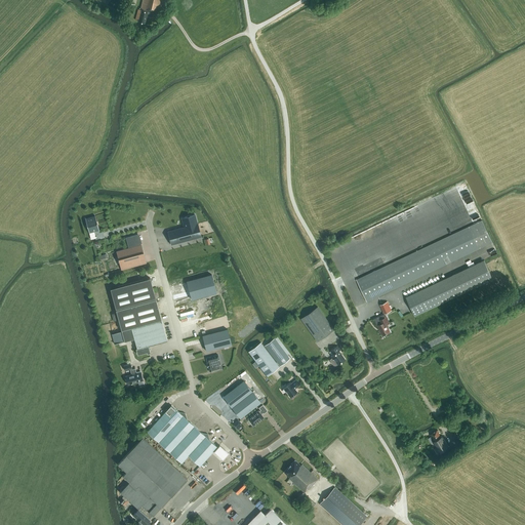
[(159,14),(162,0),(143,0),(140,8),(139,7),(139,9),(138,9),(135,19),(138,21),(138,22),(145,24),(148,11),(159,14)]
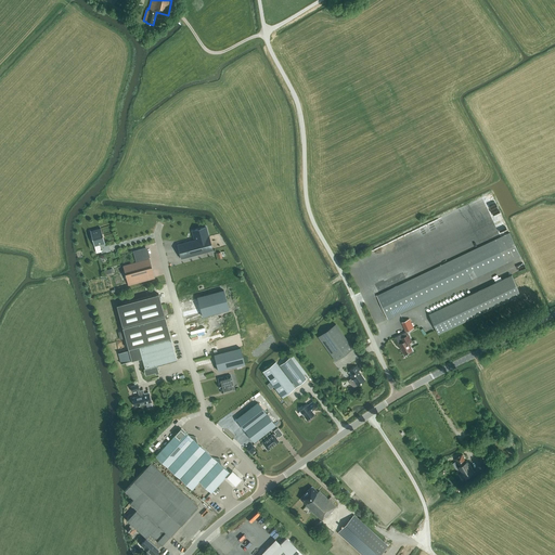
[(178,244),(181,258),(214,249),(209,235),(206,227),(192,230),(195,240),(178,244)]
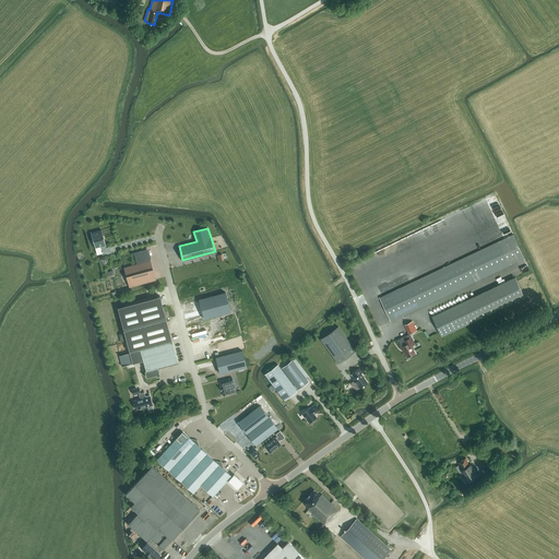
[(106,245),(102,229),(91,233),(95,248),(100,247),(102,249),(103,254),(110,252),(109,247),(106,248),(105,245),(106,245)]
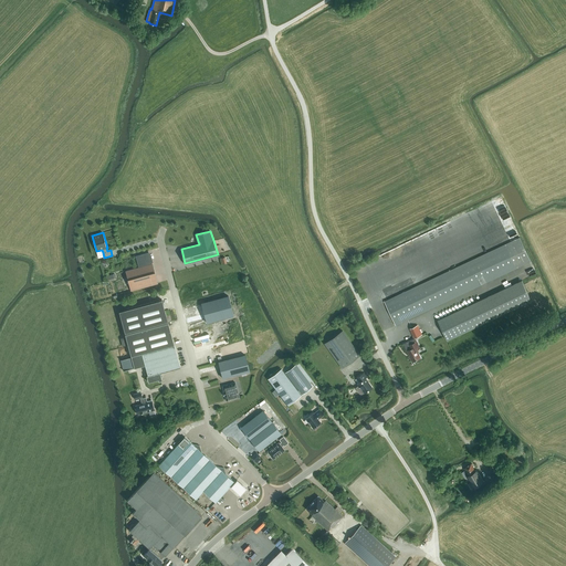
[(520,237),(505,244),(385,302),(396,325),(516,269),(532,261),(520,237)]
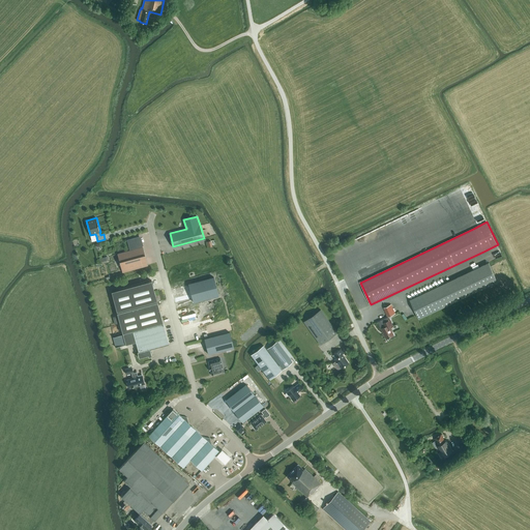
[(210,225),(203,226),(204,234),(213,232),(212,229),(211,230),(210,225)]
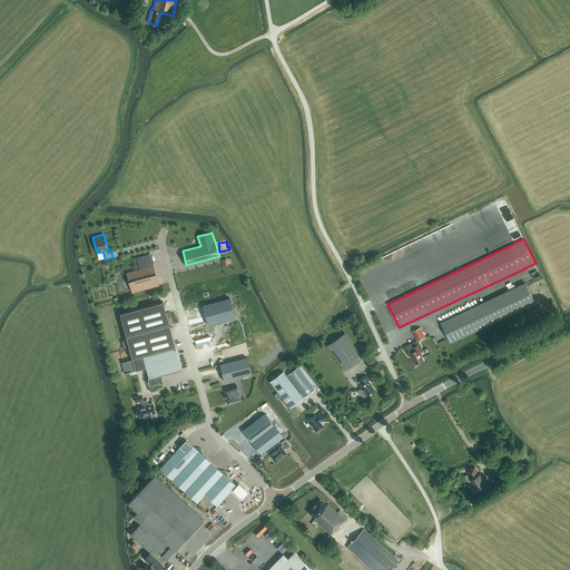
[(153,264),(150,255),(138,258),(140,269),(126,273),(131,293),(159,285),(153,264)]
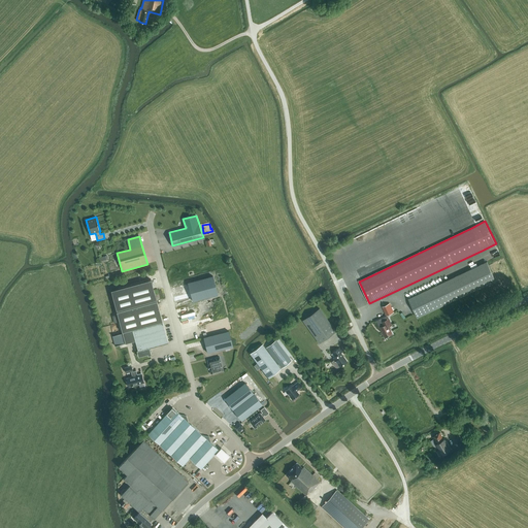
[(418,318),(496,281),(487,261),(408,298),(418,318)]
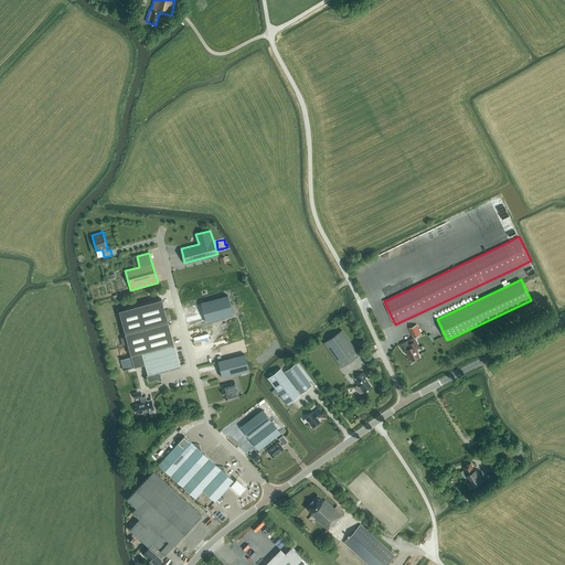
[(233,315),(227,296),(201,302),(206,322),(233,315)]
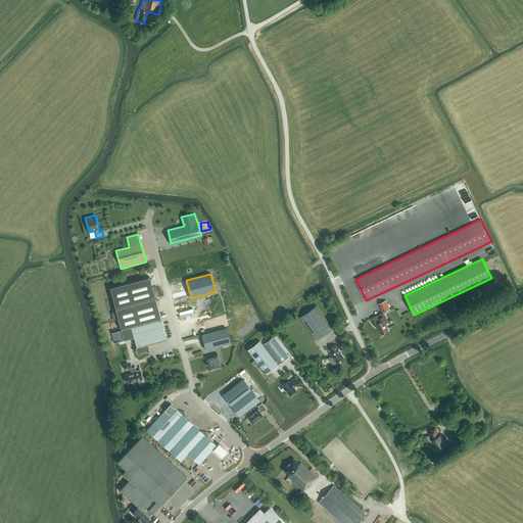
[(148,344),(167,339),(161,319),(160,319),(160,318),(155,297),(154,298),(154,297),(155,296),(150,277),(110,288),(115,307),(116,308),(115,308),(121,329),(122,329),(122,330),(124,340),(134,337),(137,346),(136,347),(137,352),(146,350),(147,351),(149,351),(149,348),(149,347),(149,346),(148,345),(148,344)]
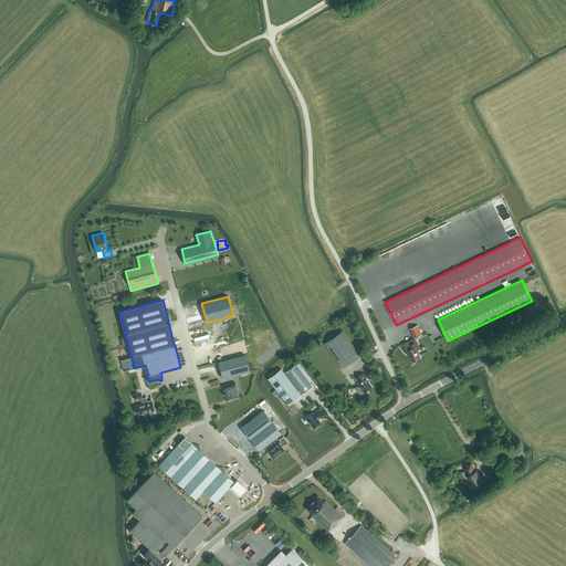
[(422,335),(418,325),(410,328),(415,338),(422,335)]
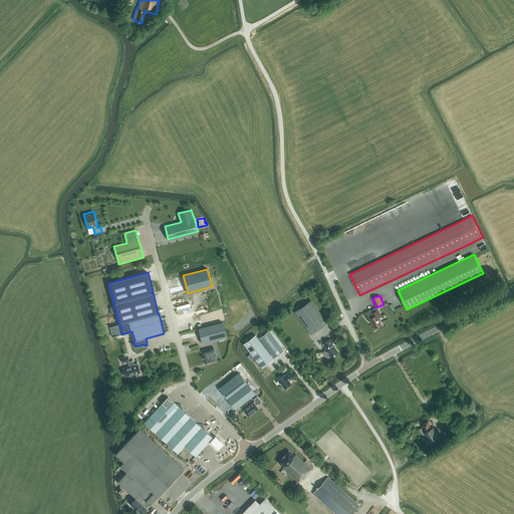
[(311,300),(309,301),(294,311),(310,334),(327,322),(311,300)]
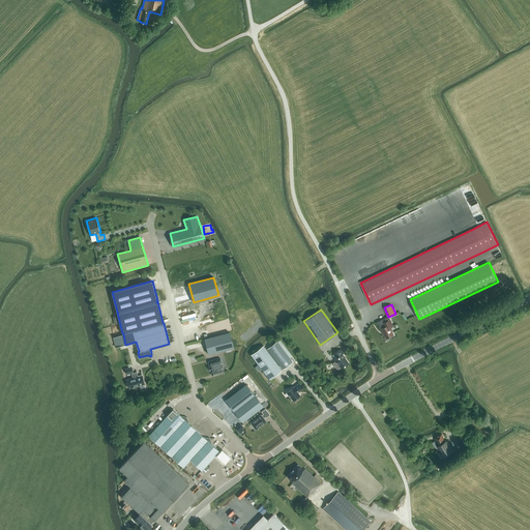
[(210,334),(233,328),(230,318),(208,323),(210,334)]
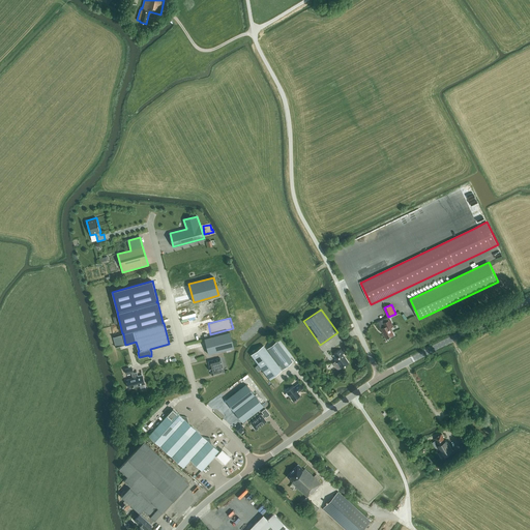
[(386,339),(393,335),(390,328),(393,326),(390,320),(384,323),(385,327),(382,328),(386,339)]
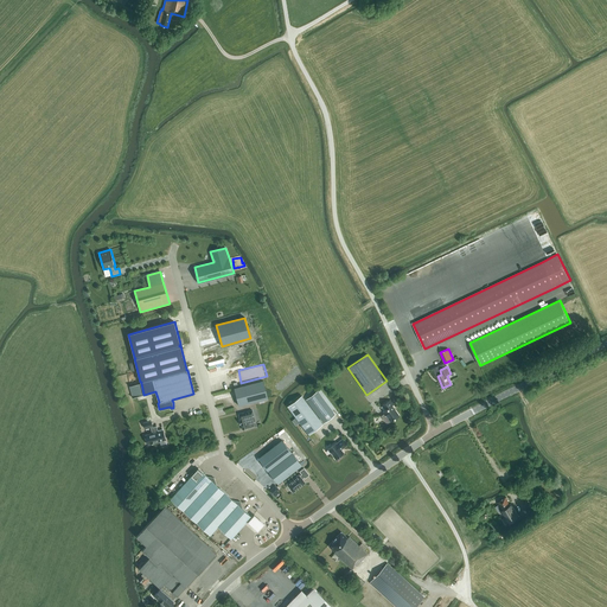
[(268,398),(263,381),(235,388),(238,406),(254,402),(268,398)]
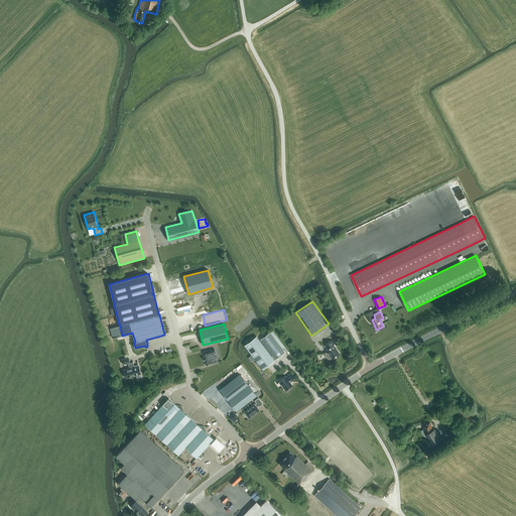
[(120,326),(111,328),(113,338),(122,336),(120,326)]
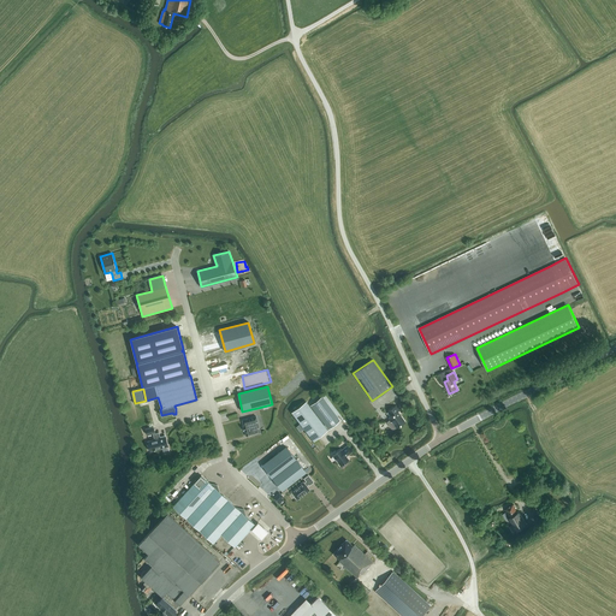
[(321,395),(323,396),(319,398),(318,396),(312,400),(313,403),(311,406),(329,430),(343,418),(324,392),(321,395)]
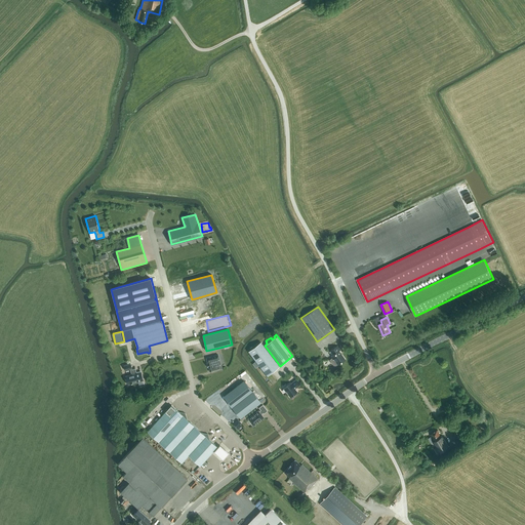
[(279,366),(260,341),(248,351),(267,375),(279,366)]
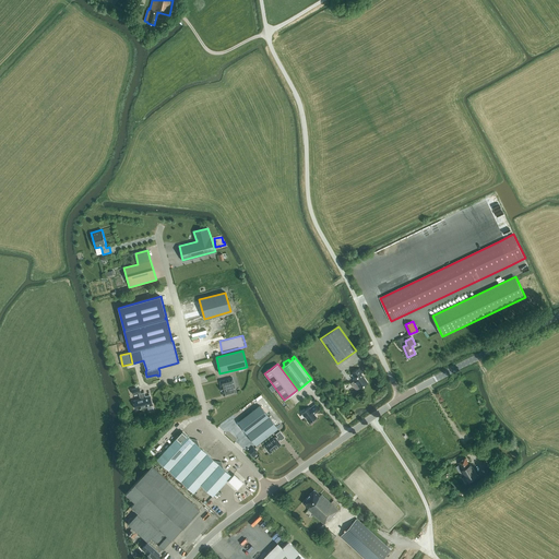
[(353,378),(355,380),(351,383),(355,389),(356,389),(357,389),(359,388),(367,382),(360,373),(363,372),(359,368),(353,373),(355,377),(353,378)]
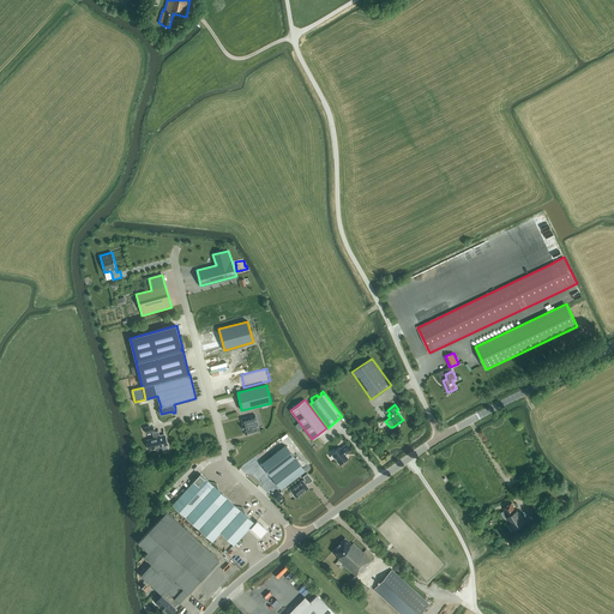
[(256,415),(241,419),(244,425),(242,426),(244,428),(246,435),(259,431),(256,415)]
